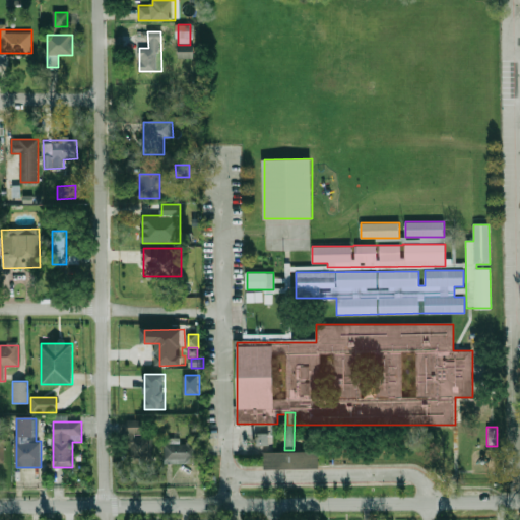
[(152,460),(152,436),(130,436),(130,460),(152,460)]
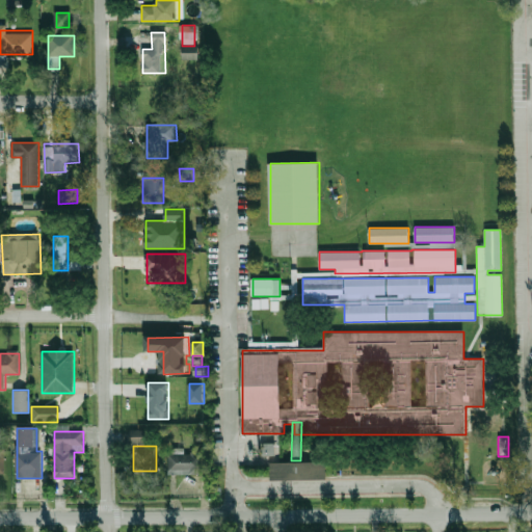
[(168,452),(168,474),(202,474),(202,452),(168,452)]
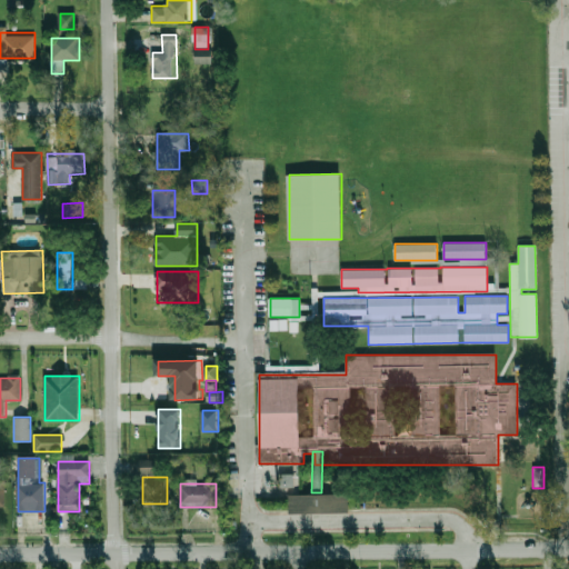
[(348,513),(348,493),(288,495),(288,515),(348,513)]
